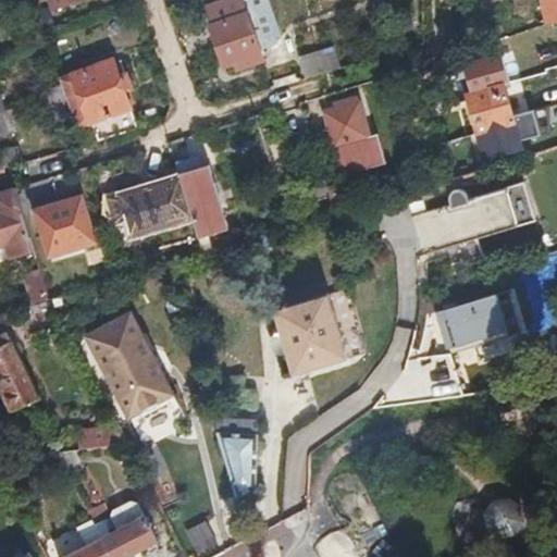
[(47,0),(51,11),(84,0),(47,0)]
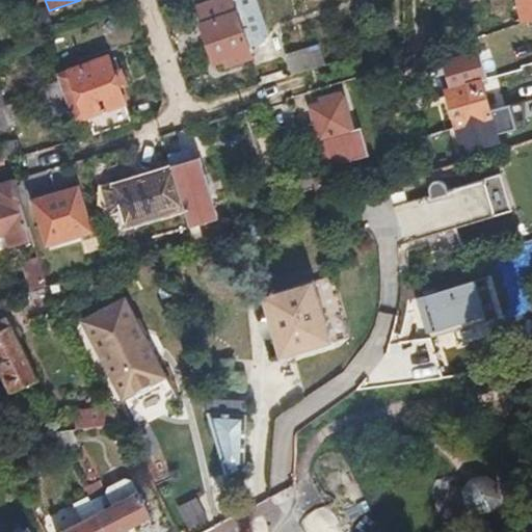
[(246,48),(269,40),(255,0),(214,0),(193,8),(213,65),(228,60),(230,65),(250,58),(246,48)]
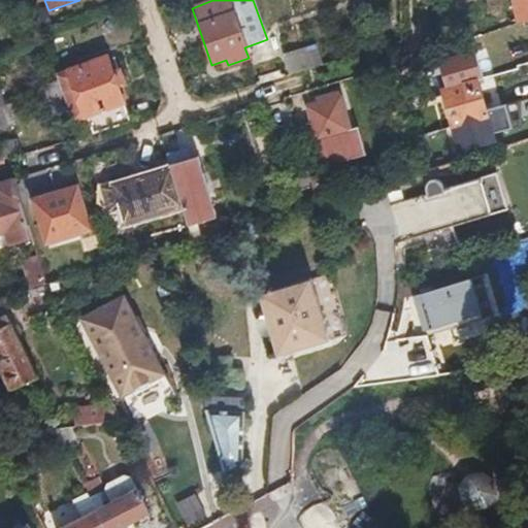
[(527,0),(513,0),(517,22),(527,20),(527,0)]
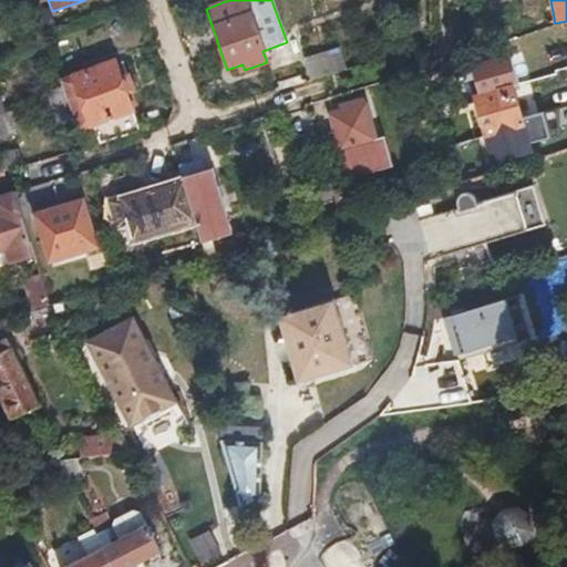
[(323,52),(325,58),(329,74),(382,59),(377,37),(323,52)]
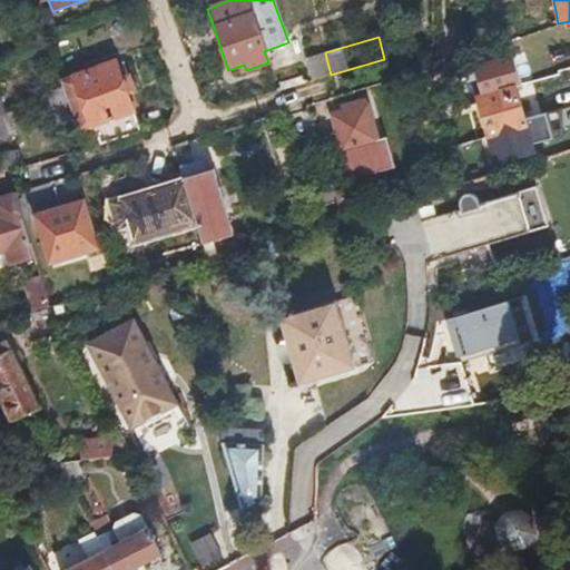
[(46,42),(19,51),(20,55),(47,46),(46,42)]
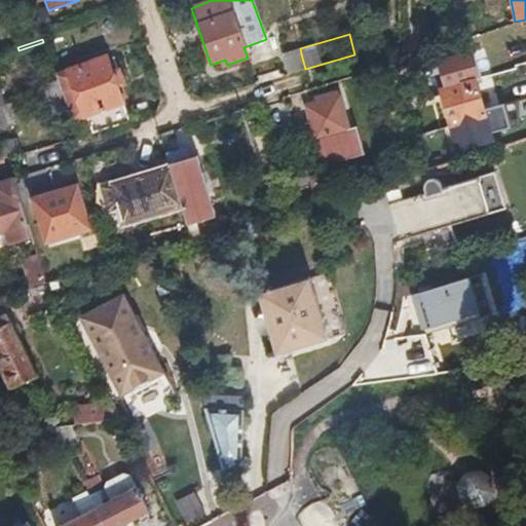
[(305,69),(301,53),(284,60),(289,74),(305,69)]
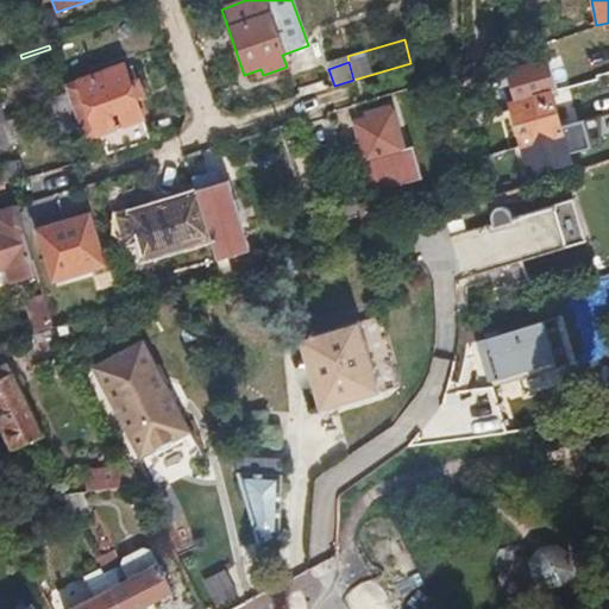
[(121,66),(63,87),(81,137),(139,118),(121,66)]
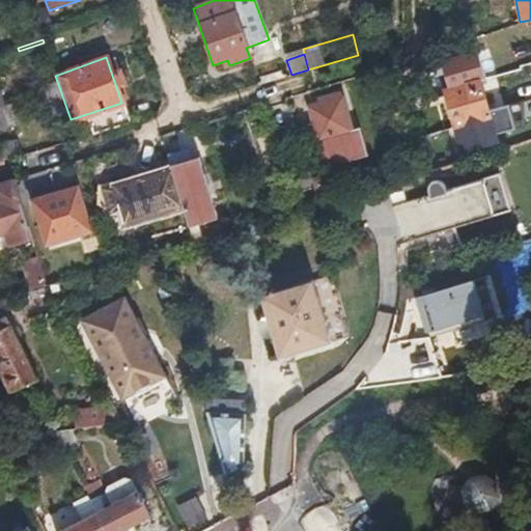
[(498,144),(481,80),(445,91),(463,155),(498,144)]
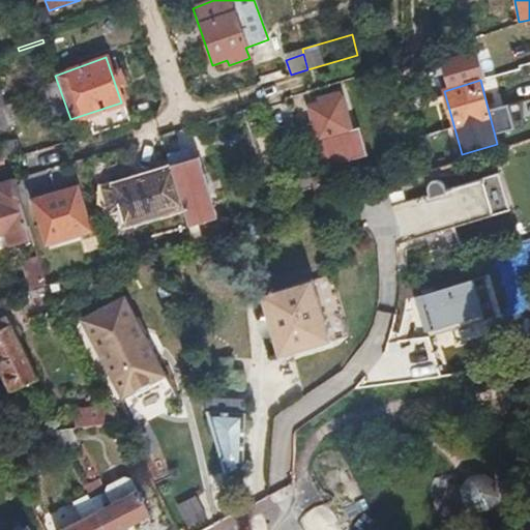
[(318,170),(358,158),(350,130),(340,93),(318,99),(319,105),(308,108),(318,139),(310,142),(318,170)]
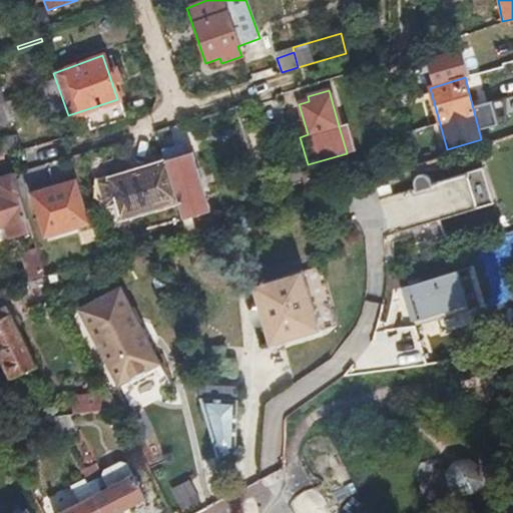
[(0,97),(0,122),(8,120),(0,97)]
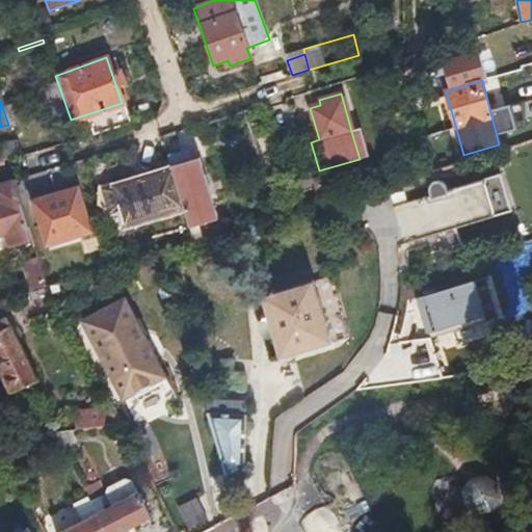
[(73,126),(77,139),(103,132),(98,118),(73,126)]
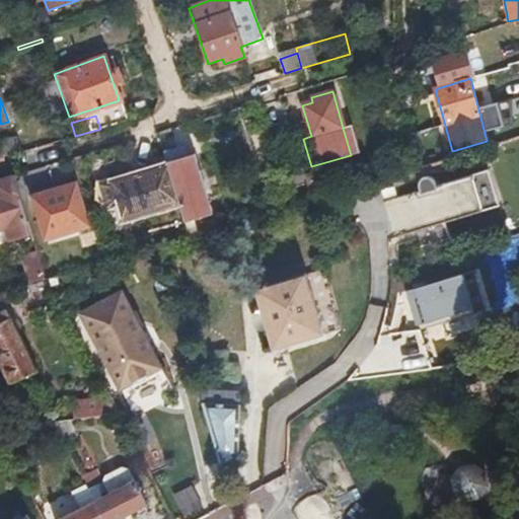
[(343,128),(351,155),(359,153),(351,126),(343,128)]
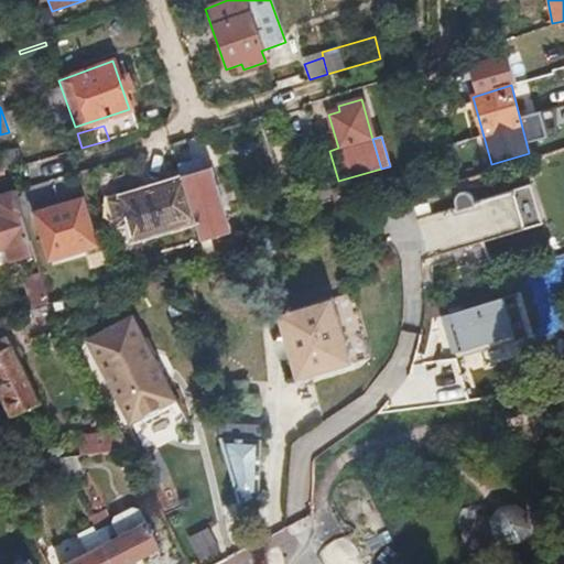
[(199,159),(176,165),(198,236),(199,241),(223,235),(217,217),(224,215),(215,185),(208,187),(203,170),(199,159)]
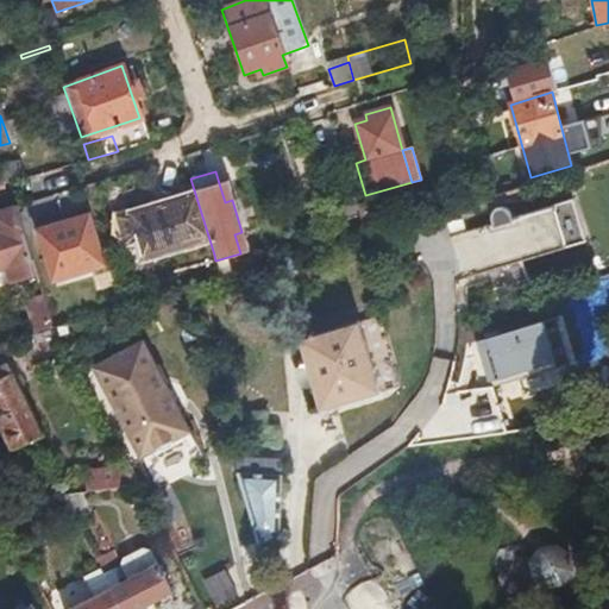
[(226,181),(219,183),(225,202),(232,200),(226,181)]
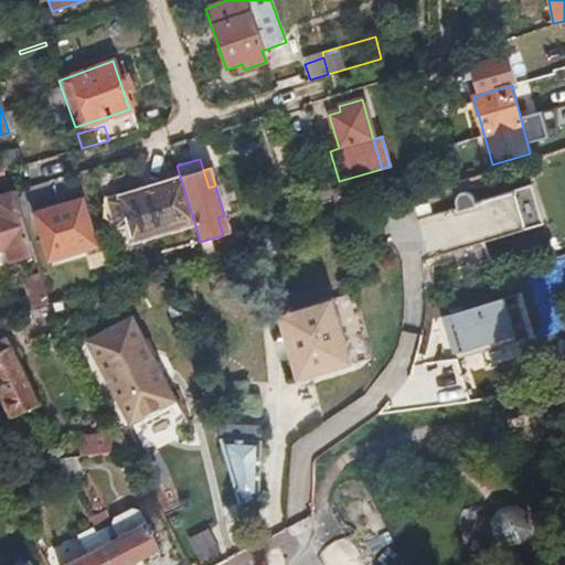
[(466,191),(460,192),(457,194),(455,199),(455,204),(457,208),(457,209),(417,221),(429,259),(543,225),(531,187),(473,203),(475,201),(473,196),(470,193),(466,191)]
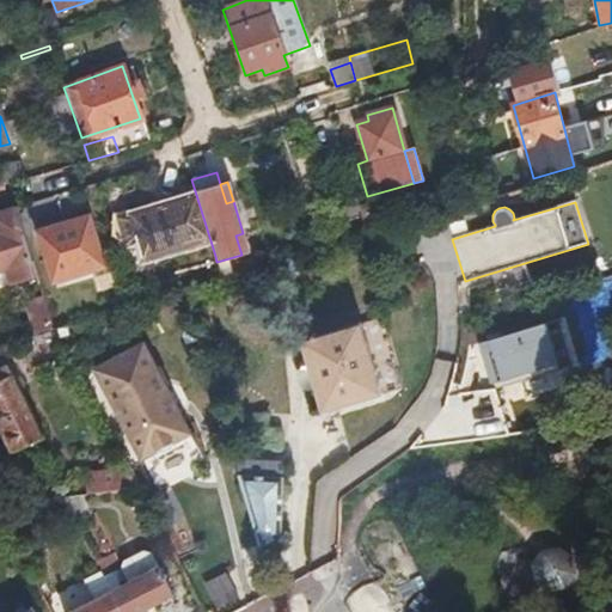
[(187,246),(173,203),(120,219),(128,245),(139,242),(145,258),(187,246)]
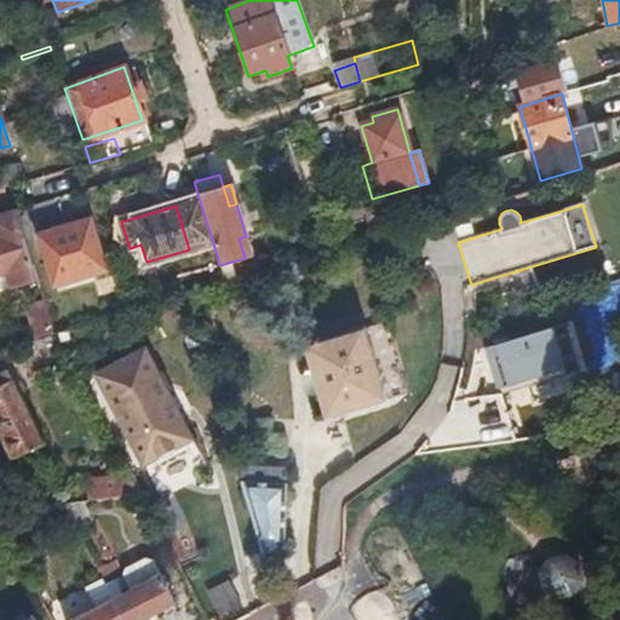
[(12,286),(36,279),(15,210),(0,214),(0,273),(6,270),(12,286)]
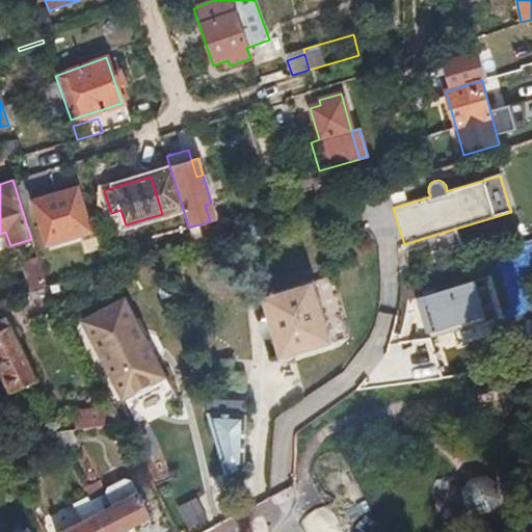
[(87,230),(76,189),(32,202),(45,243),(87,230)]
